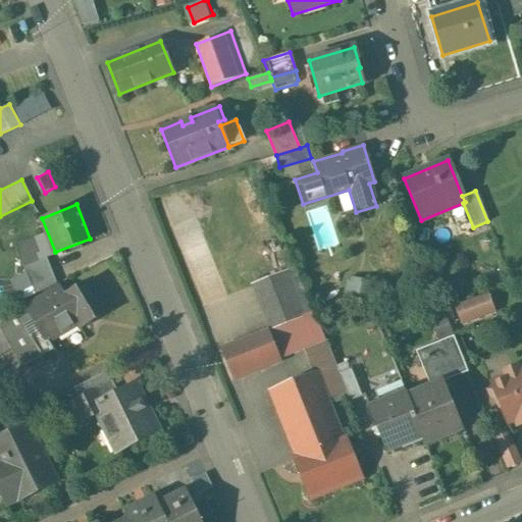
[(45,256),(21,266),(34,294),(56,284),(45,256)]
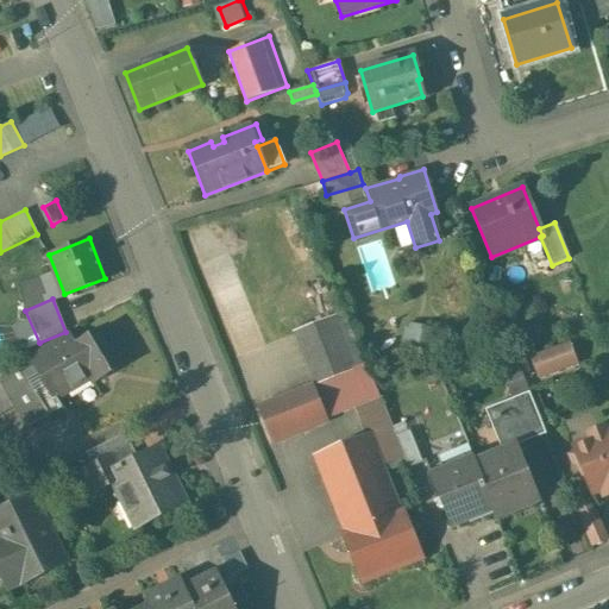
[(409,321),(408,343),(435,343),(437,321),(409,321)]
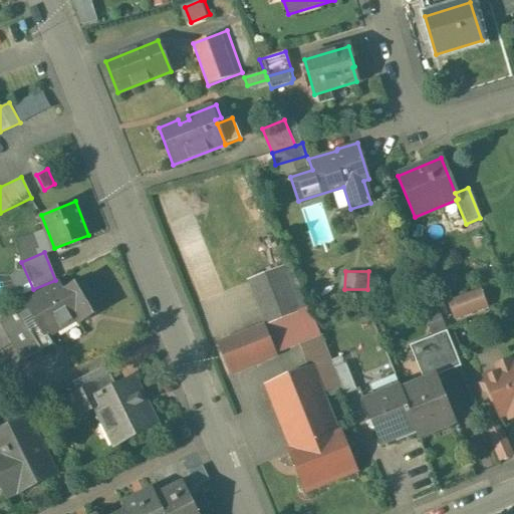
[(58,285),(27,303),(46,334),(76,317),(78,321),(106,305),(90,278),(63,293),(58,285)]
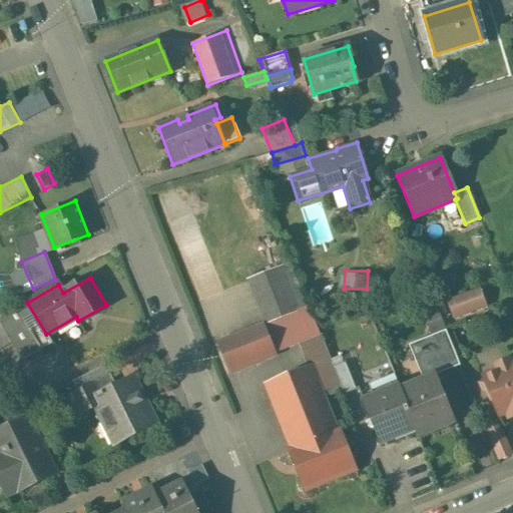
[(27,303),(0,318),(0,321),(1,324),(0,324),(0,332),(5,330),(23,361),(52,344),(46,334),(27,303)]
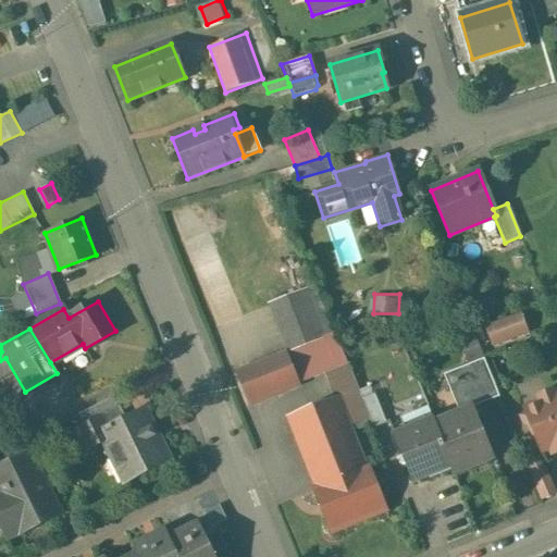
[(518,329),(489,338),(493,351),(522,341),(518,329)]
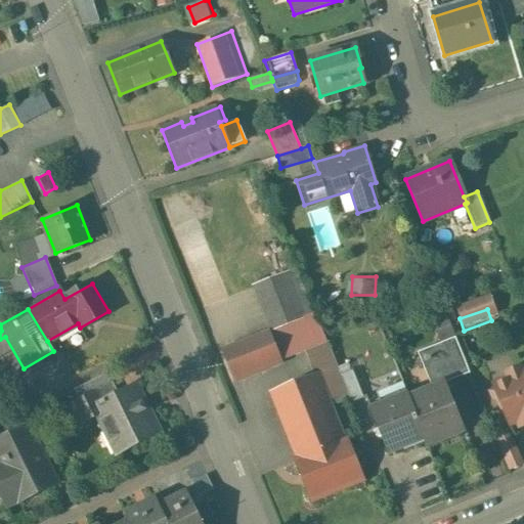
[(314,313),(269,332),(280,360),(325,343),(314,313)]
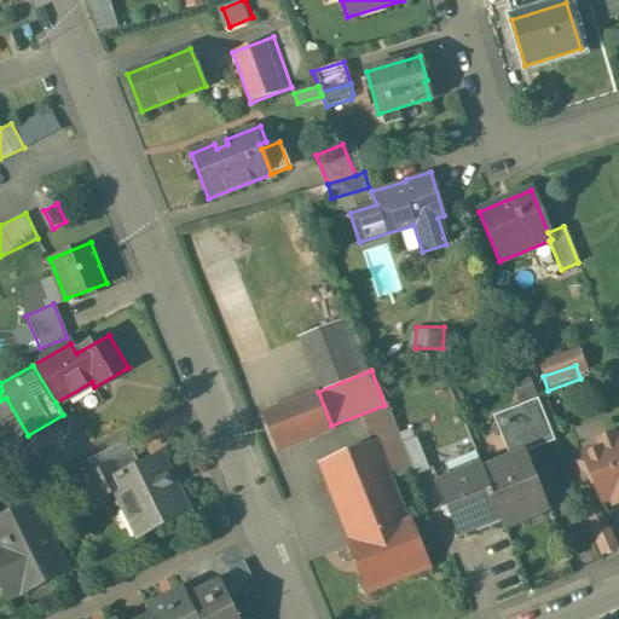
[(318,392),(261,414),(276,450),(331,427),(331,426),(318,392)]
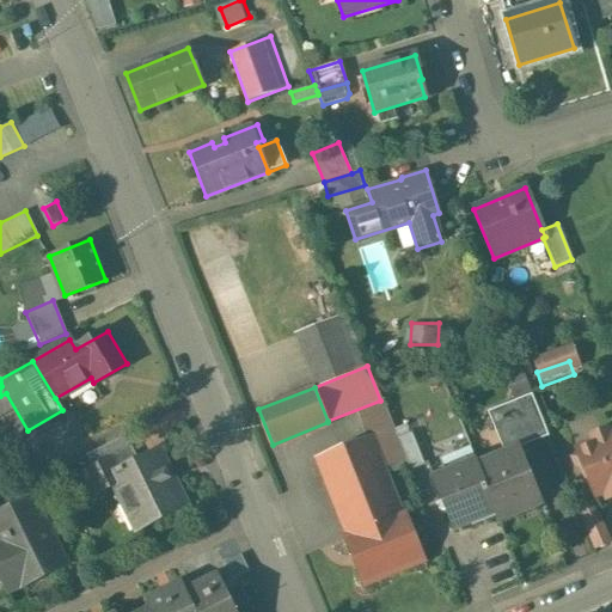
[(531,395),(500,408),(516,450),(519,448),(548,436),(531,395)]
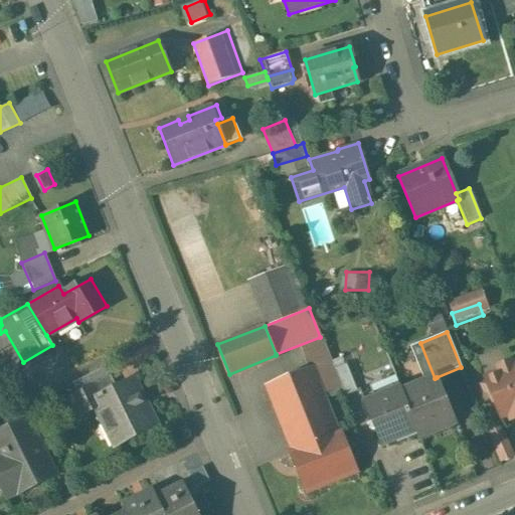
[(514,366),(512,368),(509,363),(498,367),(500,373),(486,379),(487,383),(482,385),(484,390),(492,393),(496,404),(495,407),(497,413),(500,414),(501,416),(514,410),(514,412),(514,366)]
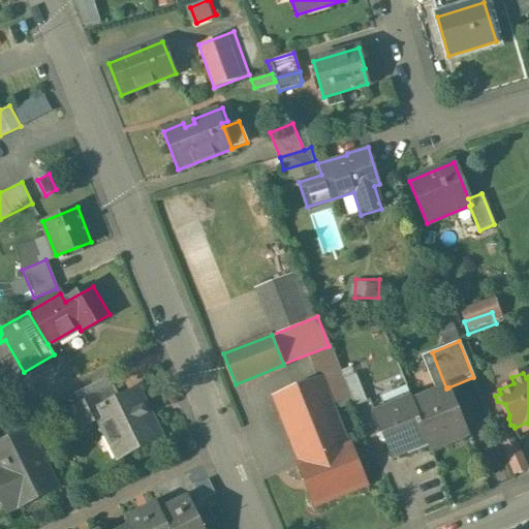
[(367,402),(355,374),(343,379),(354,407),(367,402)]
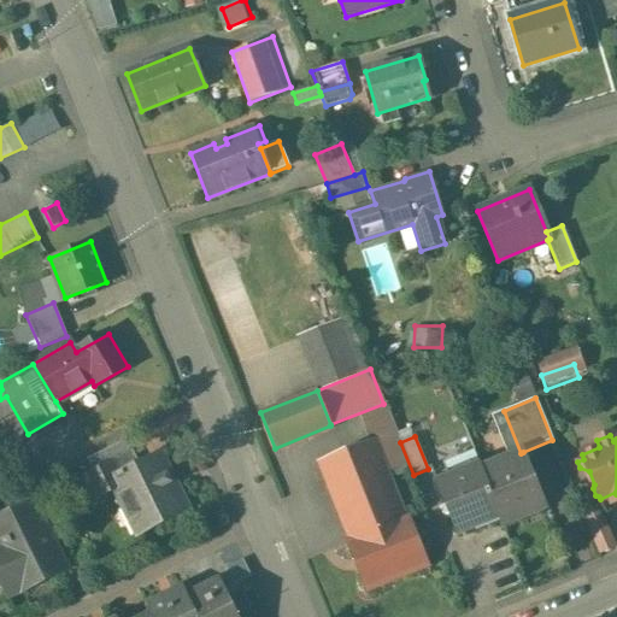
[(127,440),(98,454),(110,479),(139,464),(127,440)]
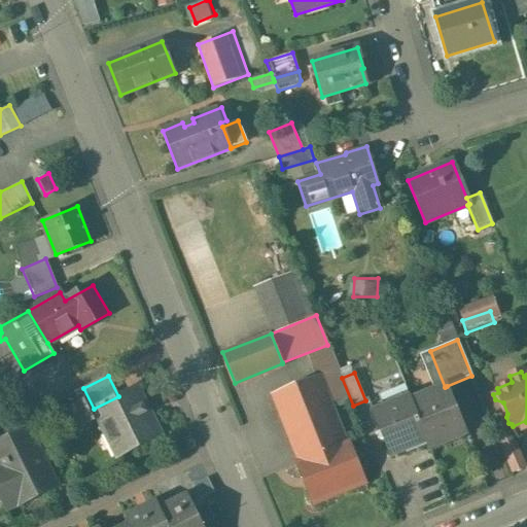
[(319,376),(272,394),(299,463),(347,444),(319,376)]
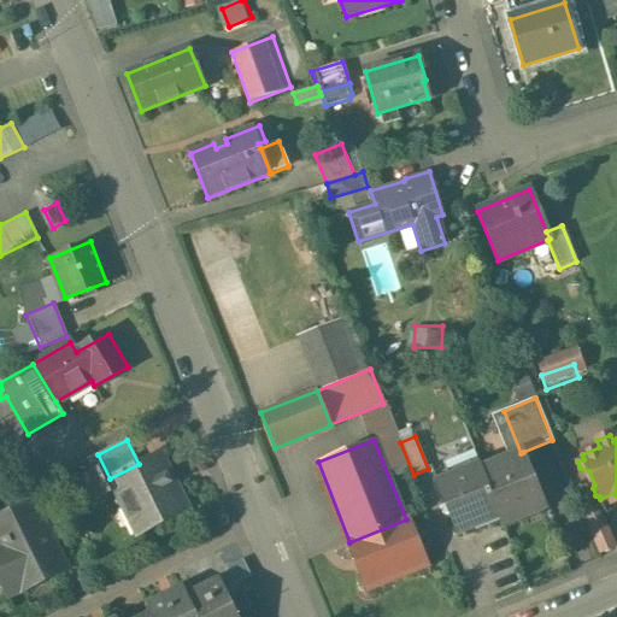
[(481,469),(480,469),(499,517),(503,527),(546,509),(539,493),(542,491),(534,472),(532,474),(523,452),(521,453),(481,469)]
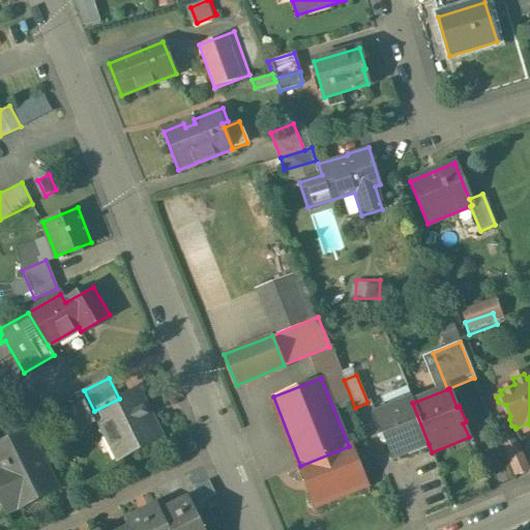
[(94,411),(84,390),(75,394),(81,406),(74,409),(80,422),(81,422),(83,428),(98,420),(94,411)]
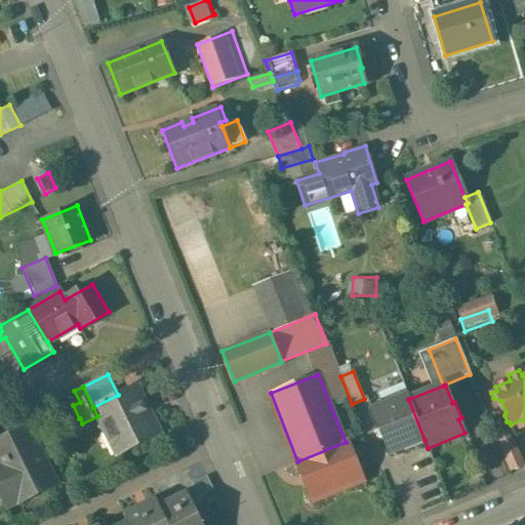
[(118,395),(93,407),(97,416),(117,455),(159,434),(135,387),(118,395)]
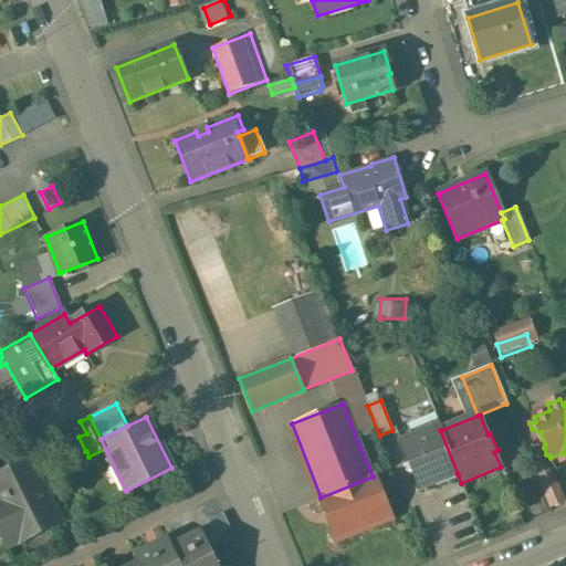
[(439,427),(400,443),(419,490),(458,474),(440,430),(441,430),(439,427)]
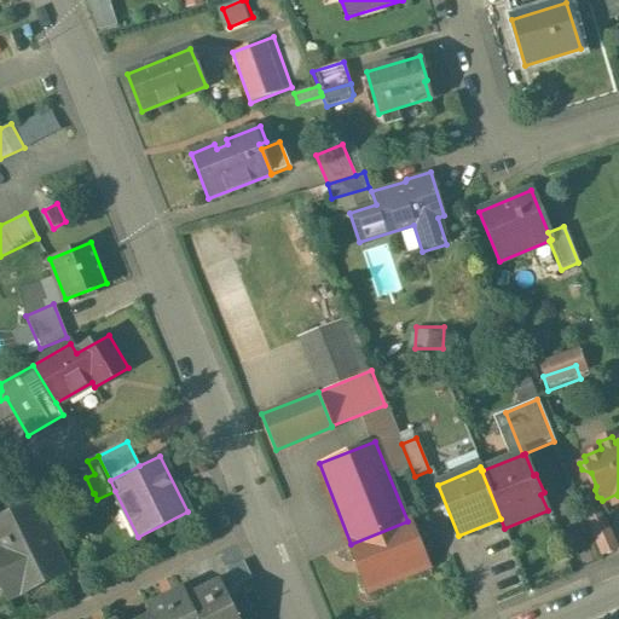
[(23,509),(0,520),(0,544),(1,548),(0,549),(0,580),(9,597),(22,590),(23,593),(64,572),(41,525),(33,528),(23,509)]
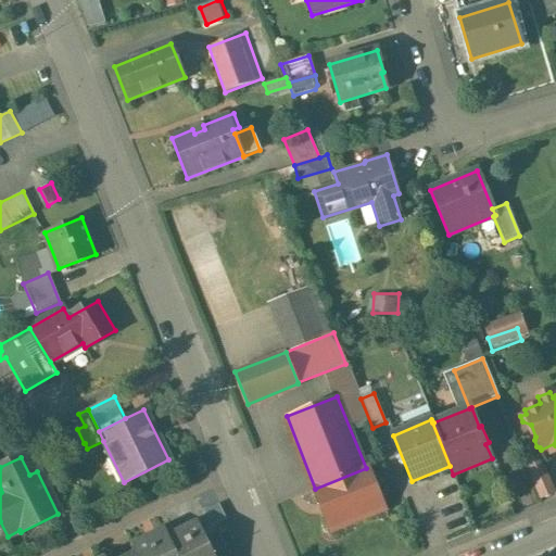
[(315,489),(314,490),(330,530),(383,509),(367,468),(366,468),(315,489)]
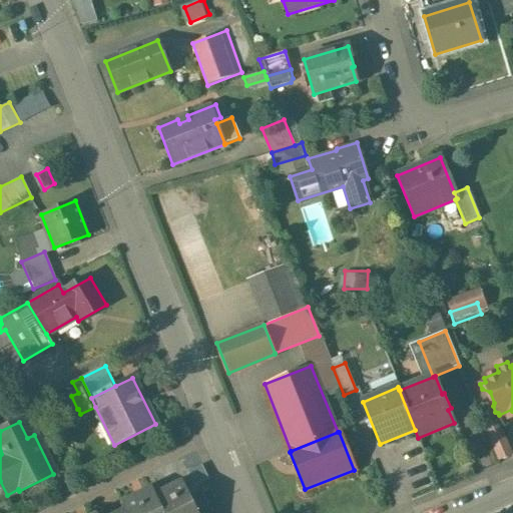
[(196,512),(182,484),(155,497),(162,512),(196,512)]
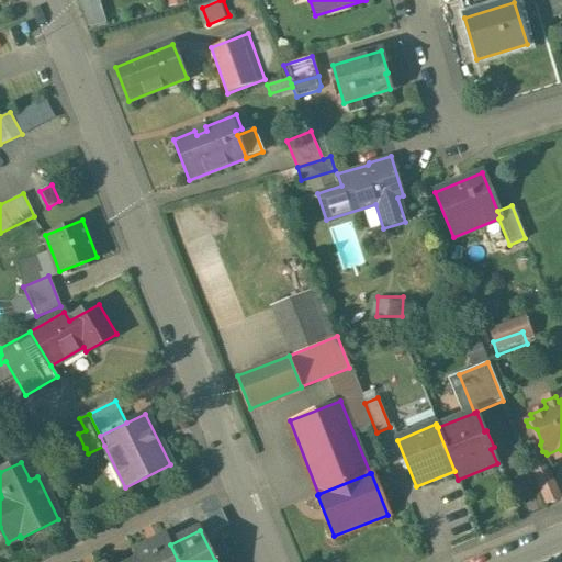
[(166,536),(136,551),(139,560),(141,561),(178,561),(170,544),(166,536)]
